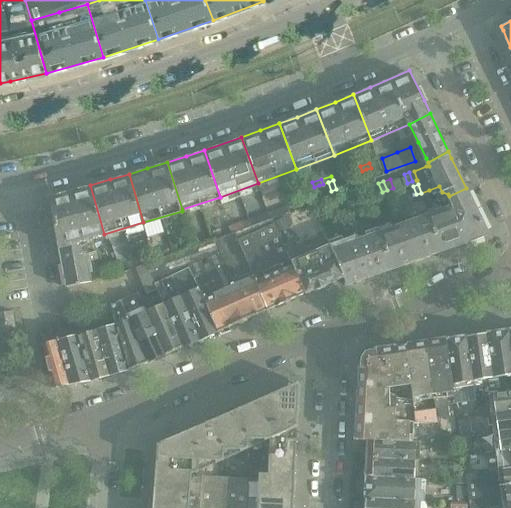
[(104,234),(90,185),(50,196),(59,244),(79,240),(85,238),(104,234)]
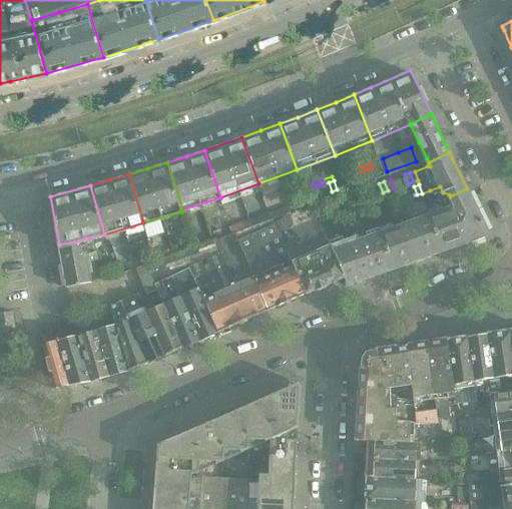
[(320,185),(315,187),(318,196),(323,194),(320,185)]
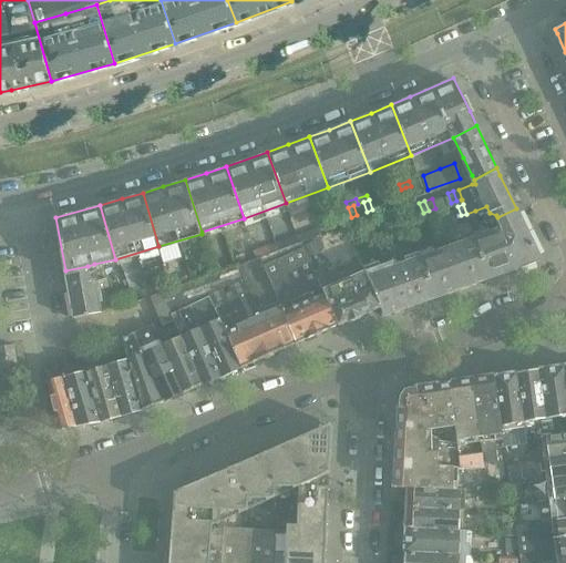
[(435,208),(429,211),(423,213),(424,217),(438,213),(435,208)]
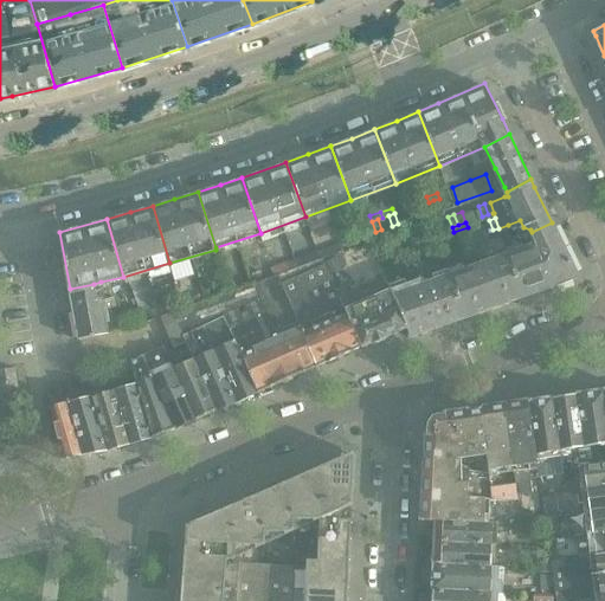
[(552,223),(532,232),(536,239),(507,250),(523,293),(577,275),(552,223)]
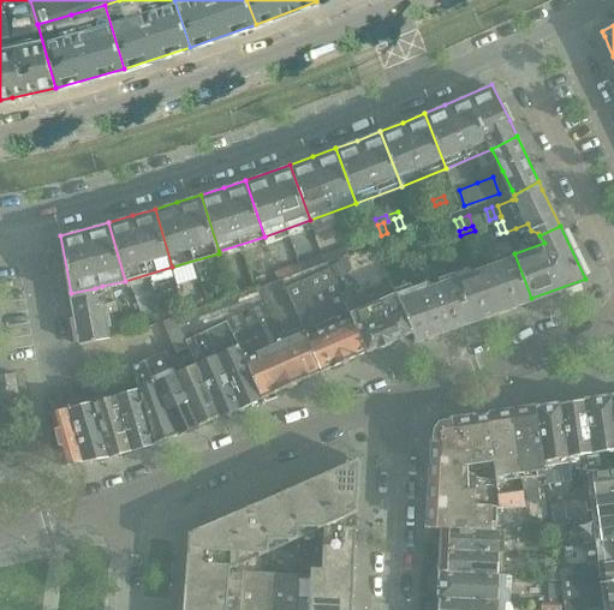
[(423,232),(416,234),(419,244),(427,241),(423,232)]
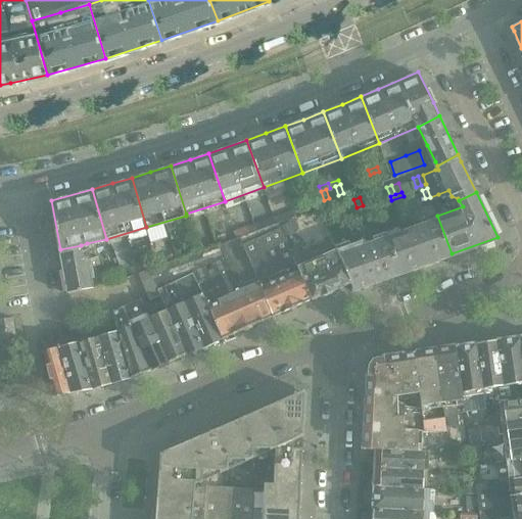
[(352,209),(349,200),(343,202),(346,211),(352,209)]
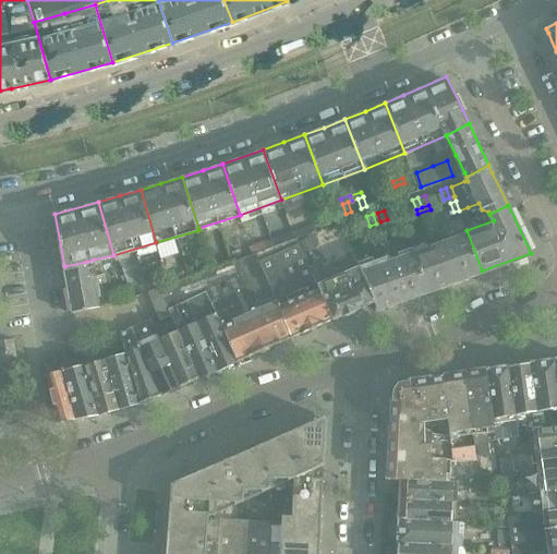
[(370,226),(366,216),(361,218),(364,227),(370,226)]
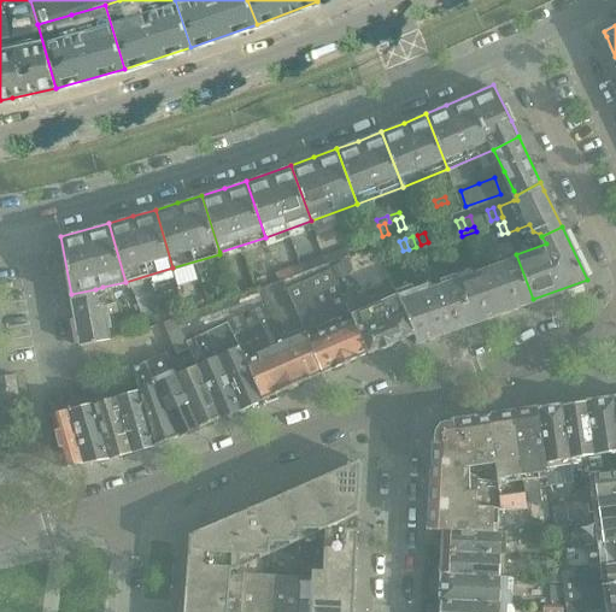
[(350,253),(346,243),(323,251),(327,262),(329,260),(344,256),(350,253)]
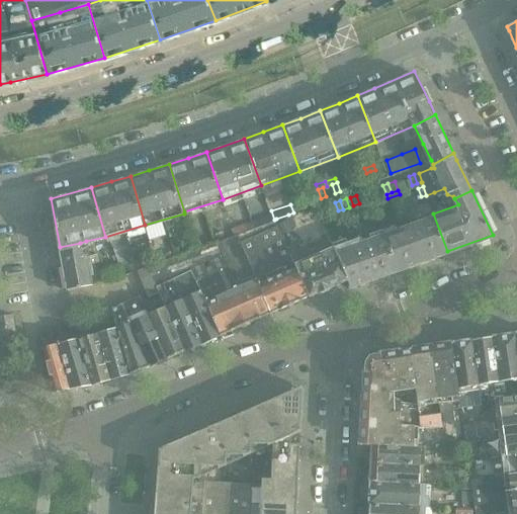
[(433,213),(409,222),(384,231),(398,268),(447,251),(433,213)]
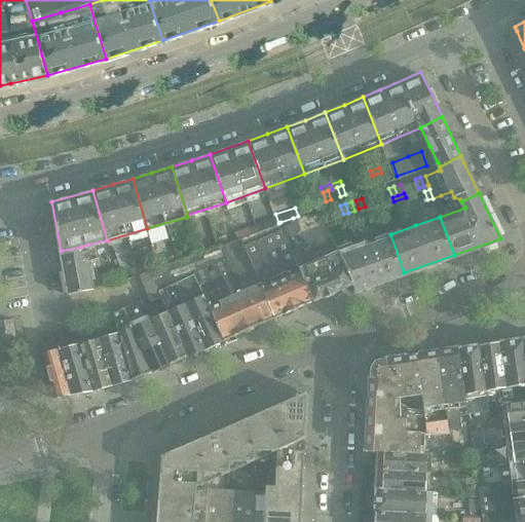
[(296,223),(293,218),(280,222),(283,228),(296,223)]
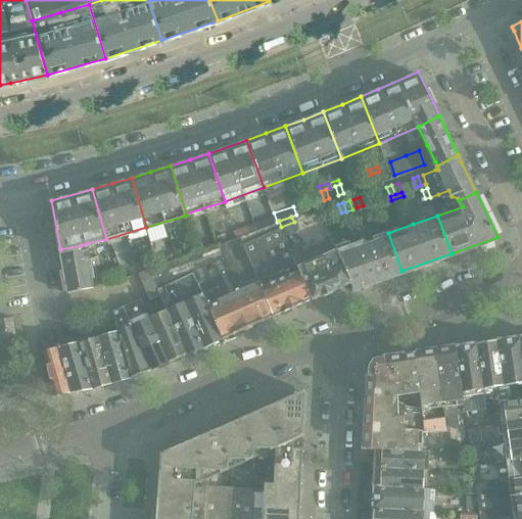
[(256,229),(253,220),(233,227),(236,236),(256,229)]
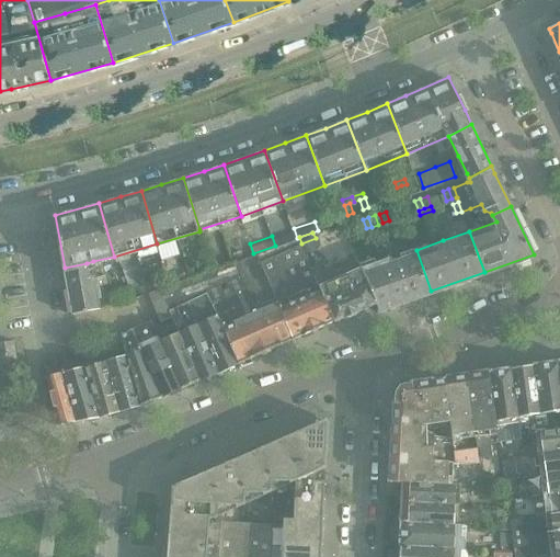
[(334,319),(321,288),(320,284),(315,273),(308,260),(308,259),(305,250),(301,243),(299,237),(297,238),(275,246),(253,253),(293,337),(334,319)]
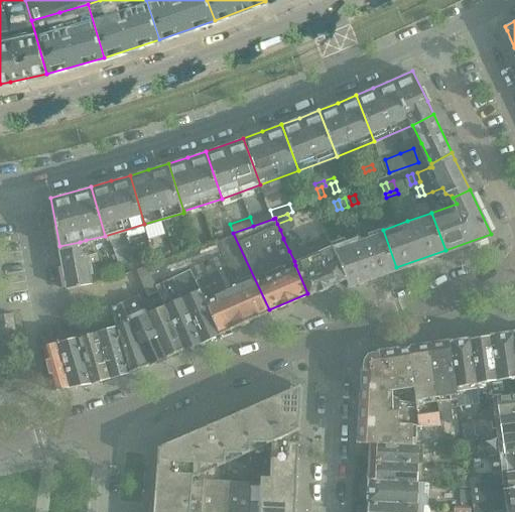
[(292,225),(290,219),(277,224),(280,230),(289,226),(292,225)]
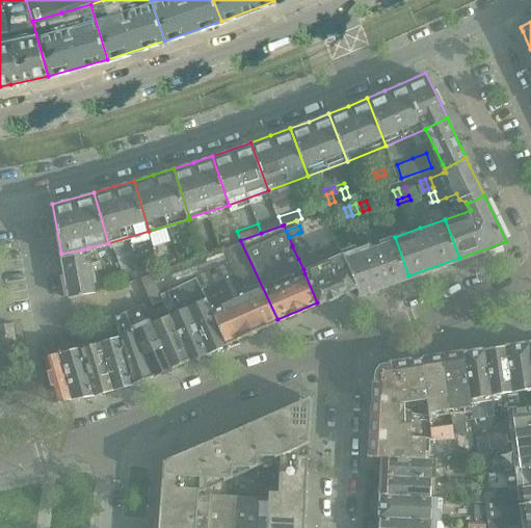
[(298,233),(289,237),(292,245),(301,241),(298,233)]
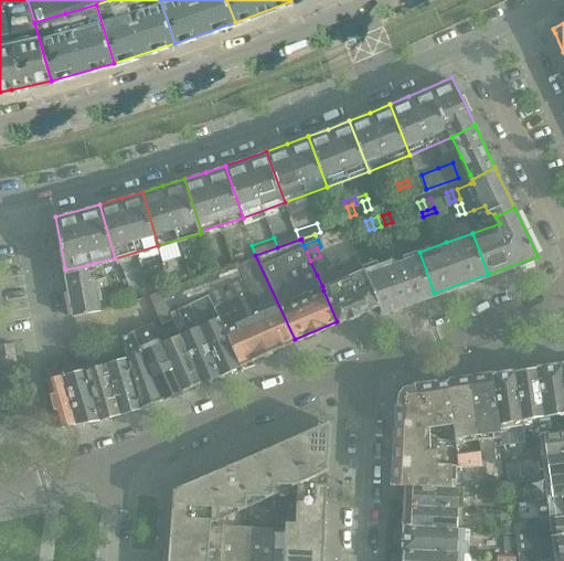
[(419,252),(393,262),(392,258),(363,268),(378,303),(381,313),(434,293),(419,252)]
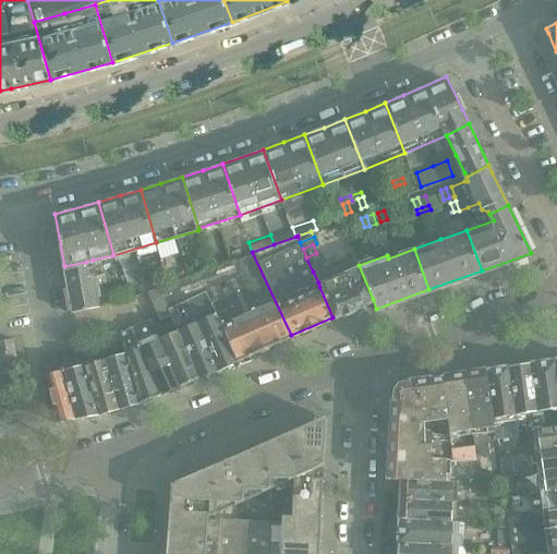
[(291,335),(252,252),(202,268),(225,322),(240,358),(291,335)]
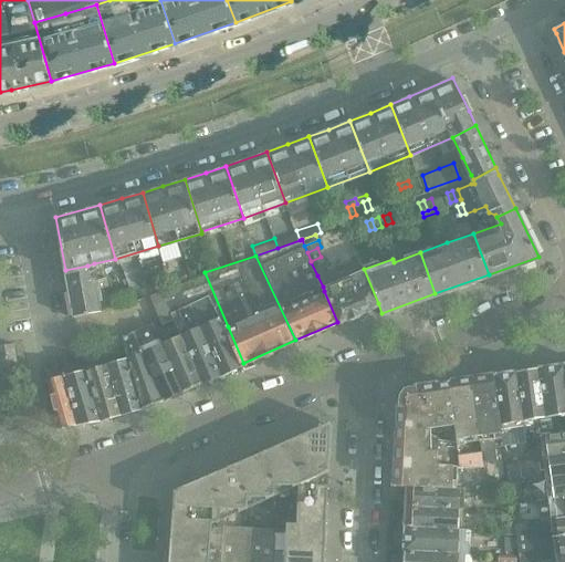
[(100,310),(95,287),(108,283),(105,274),(98,277),(93,278),(90,279),(89,270),(87,266),(65,270),(73,315),(100,310)]
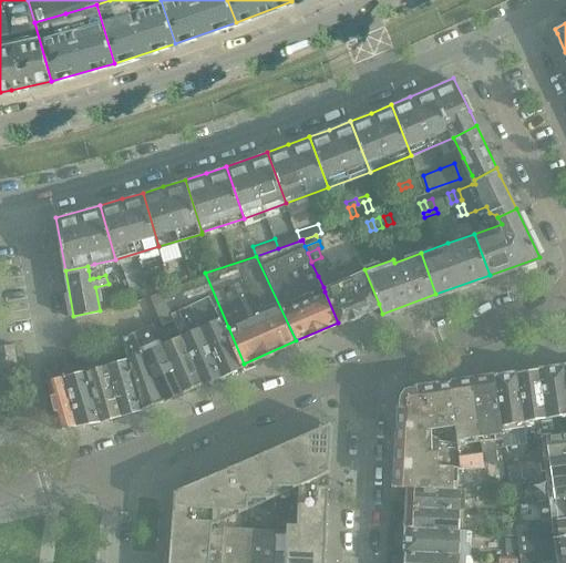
[(99,277),(95,268),(89,270),(90,279),(93,278),(99,277)]
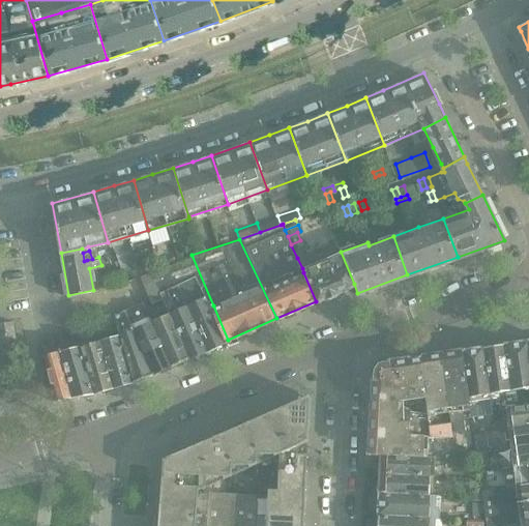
[(341,252),(319,261),(302,268),(303,272),(316,301),(324,297),(325,299),(339,294),(338,291),(354,284),(341,252)]
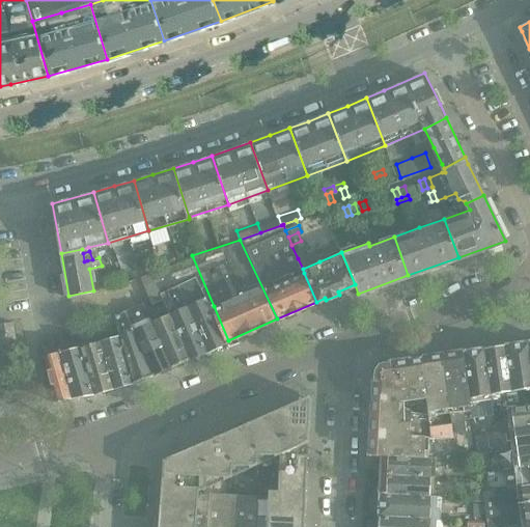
[(214,306),(192,255),(170,264),(189,306),(207,349),(228,340),(214,306)]
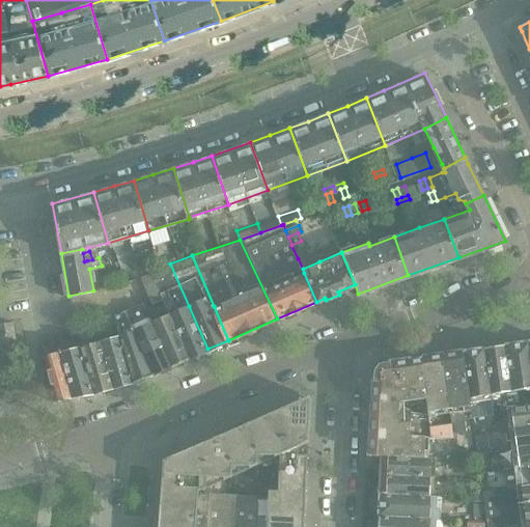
[(120,270),(111,273),(115,283),(124,280),(120,270)]
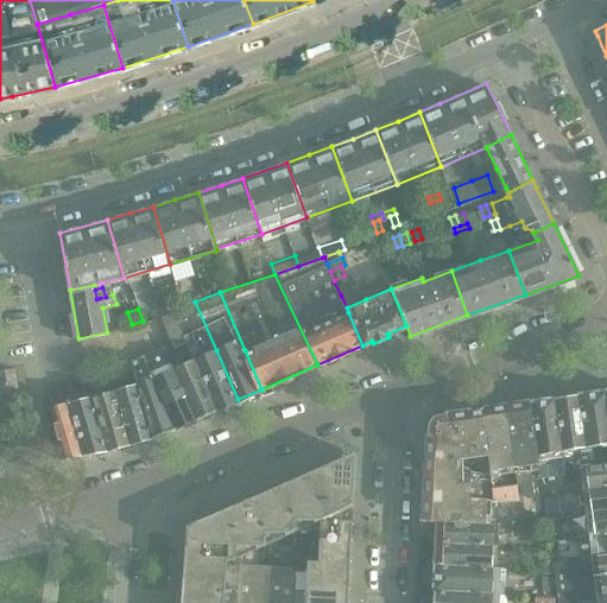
[(162,313),(159,315),(170,341),(183,335),(182,332),(176,321),(171,310),(162,313)]
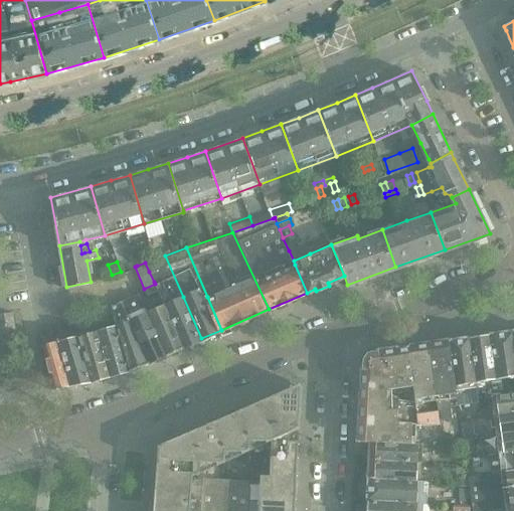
[(99,268),(103,278),(112,275),(108,265),(99,268)]
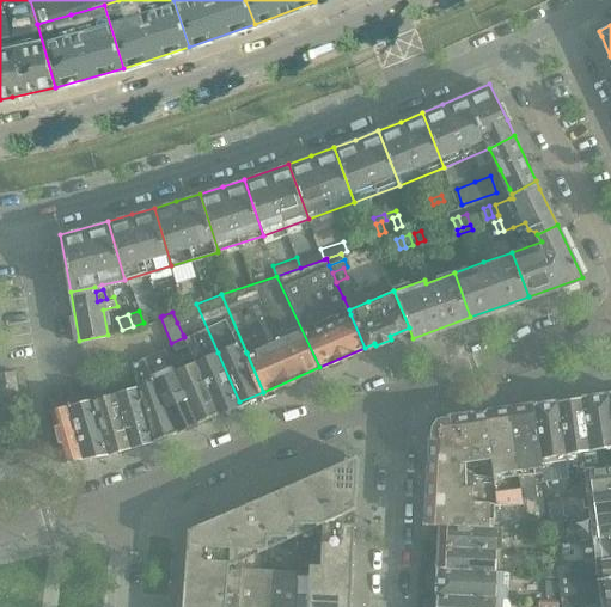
[(197,421),(175,371),(164,347),(144,356),(177,429),(197,421)]
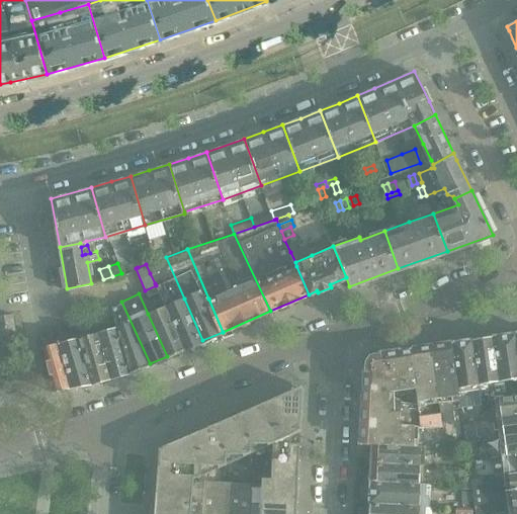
[(202,340),(184,298),(165,307),(183,349),(202,340)]
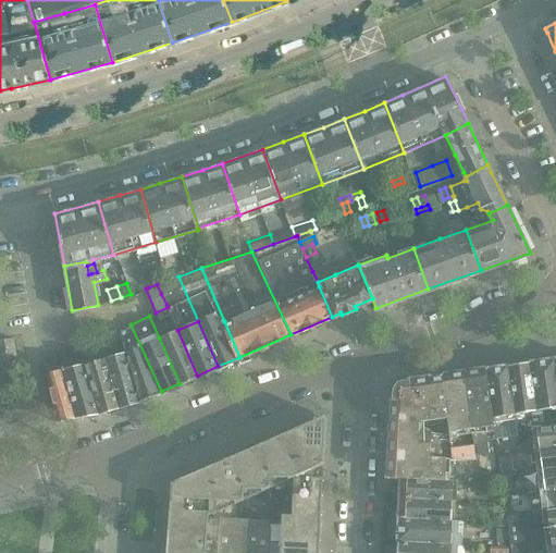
[(161,391),(131,324),(119,330),(125,351),(139,400),(161,391)]
